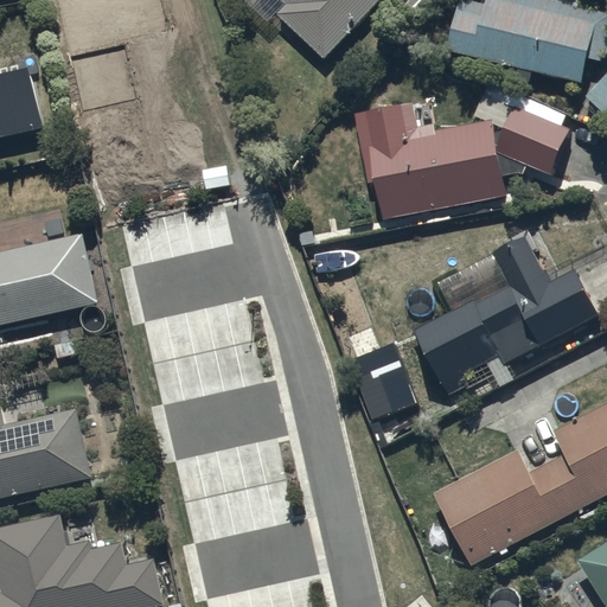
[(286,0),(287,1),(278,12),(327,56),(379,0),(286,0)]
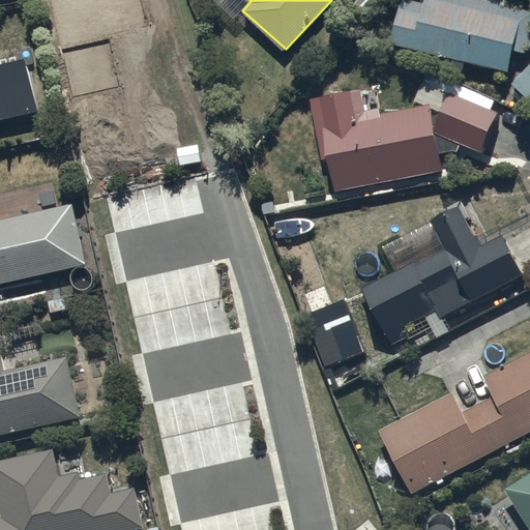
[(421,0),(421,2),(414,0),(403,0),(392,42),(509,70),(513,51),(527,54),(529,41),(529,10),(516,7),(517,0),(421,0)]
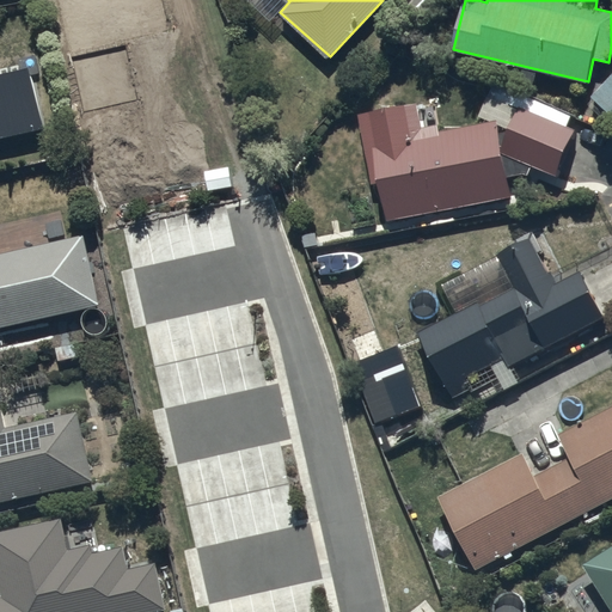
[(0,138),(43,128),(28,66),(0,72),(0,138)]
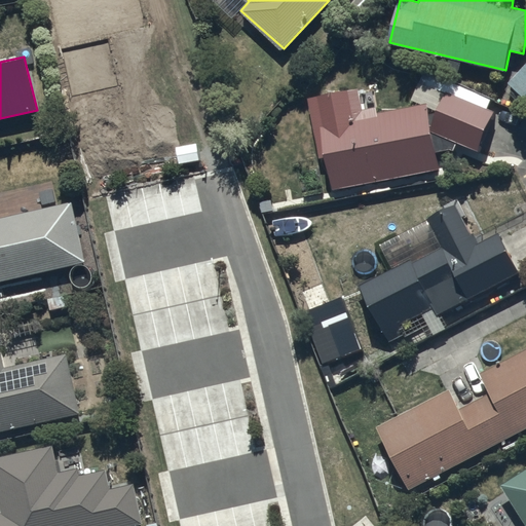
[(525,65),(510,84),(522,96),(512,106),(523,116),(525,112),(525,65)]
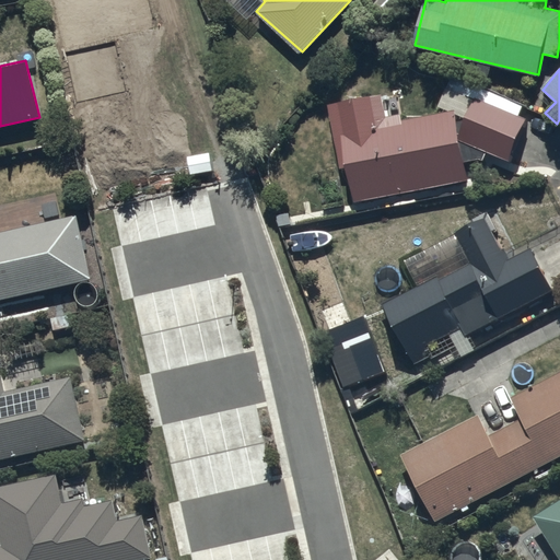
[(383,92),(329,104),(341,167),(348,166),(354,201),(468,179),(459,136),(510,161),(528,118),(520,115),(523,107),(453,76),(439,107),(446,111),(403,119),(401,115),(388,117),(383,92)]
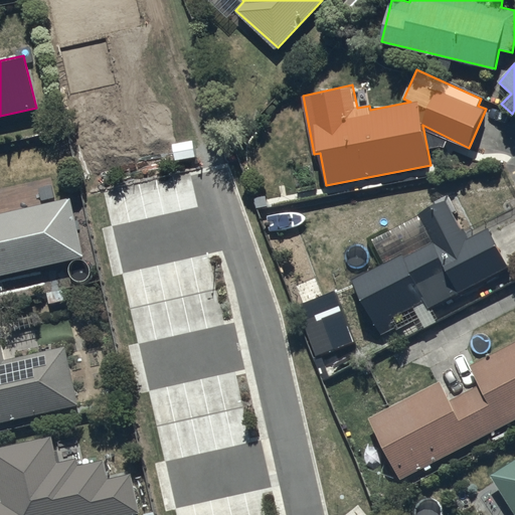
[(0,278),(86,258),(71,196),(0,212),(0,278)]
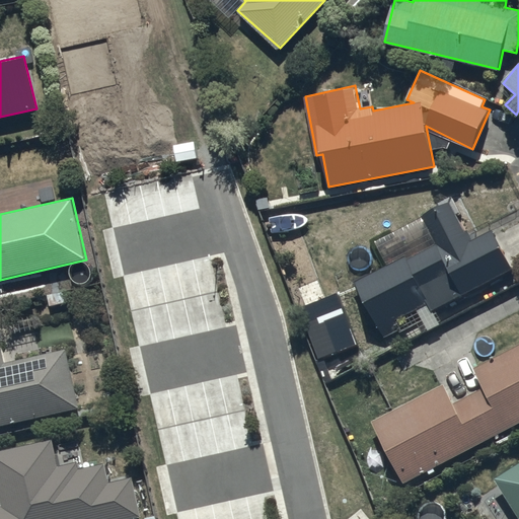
[(388,266),(356,280),(383,338),(399,329),(401,334),(420,324),(424,331),(442,322),(435,308),(513,270),(494,230),(470,242),(451,202),(420,216),(424,223),(378,245),(388,266)]
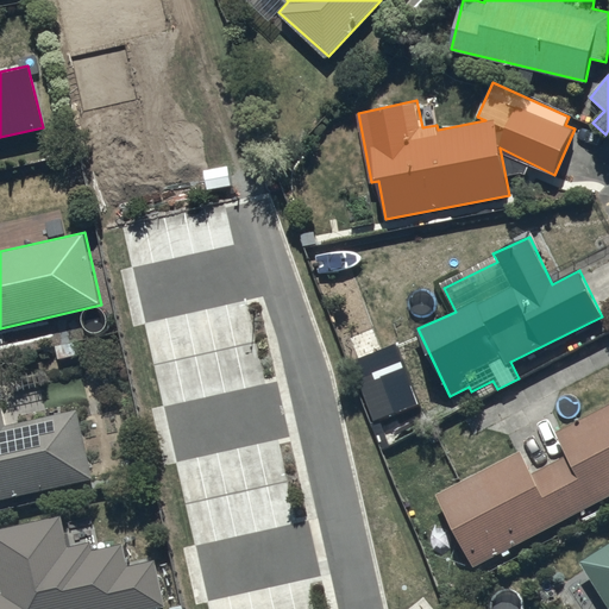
[(521,452),(438,494),(475,566),(608,495),(608,405),(557,433),(570,456),(533,475),(521,452)]
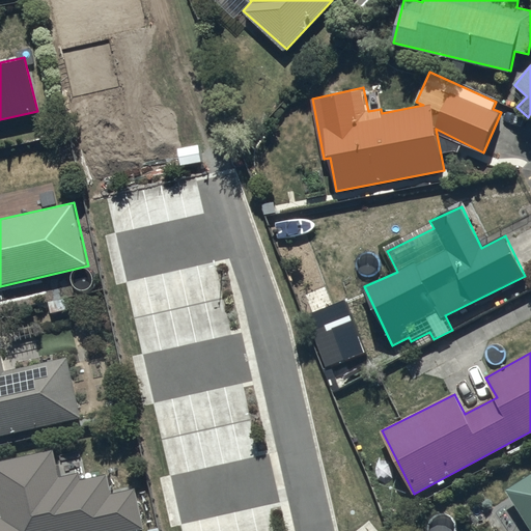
[(0,354),(0,435),(79,418),(66,358),(3,371),(0,354)]
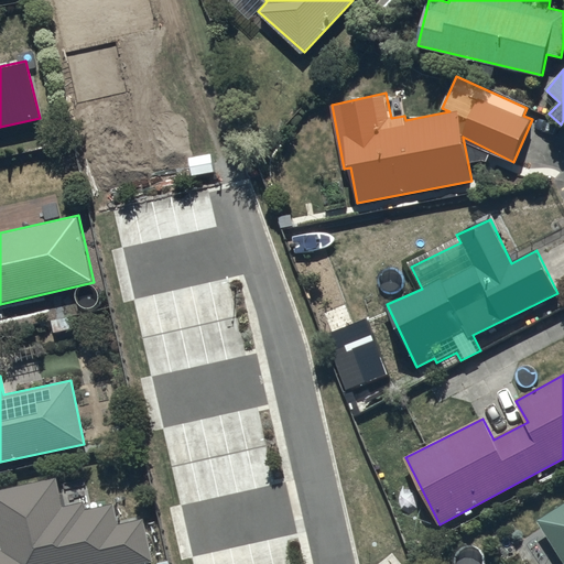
[(57,478),(0,490),(0,543),(1,550),(0,550),(0,563),(142,563),(153,562),(144,520),(118,525),(114,505),(85,510),(84,502),(64,507),(57,478)]
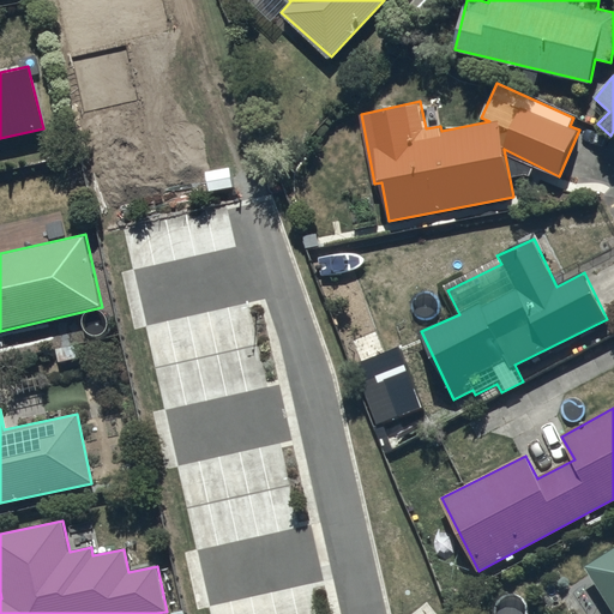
[(613,548),(587,567),(613,609),(613,548)]
